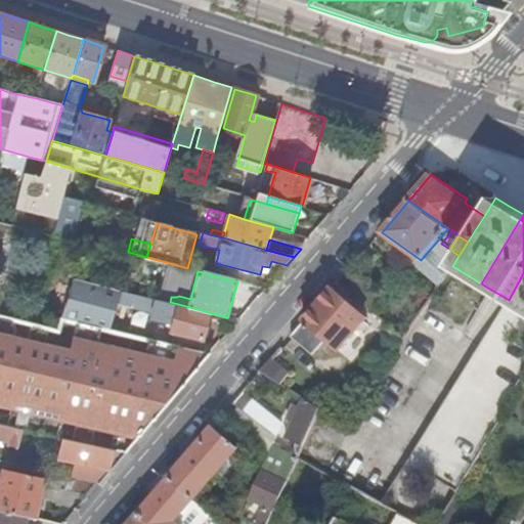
[(409,462),(460,492),(505,418),(501,416),(482,403),(523,332),(523,273),(509,300),(451,393),(409,462)]
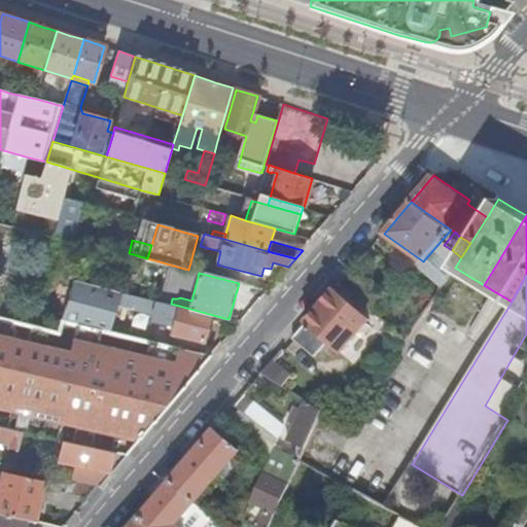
[(64,313),(62,319),(110,330),(117,303),(120,291),(75,280),(64,313)]
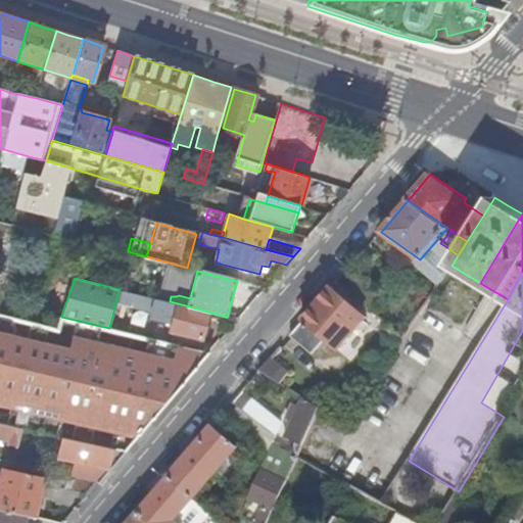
[(368,317),(333,287),(292,335),(314,353),(325,338),(339,350),(368,317)]
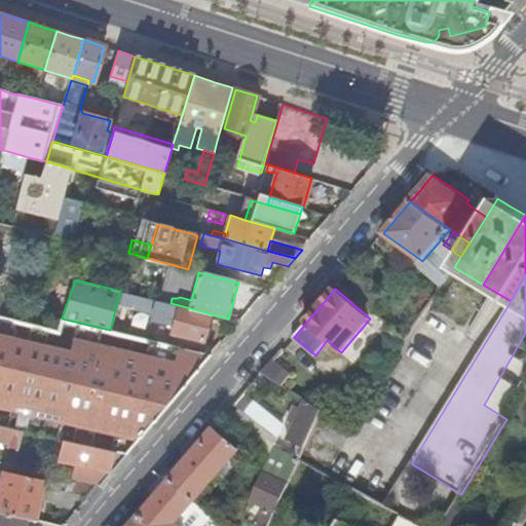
[(126,293),(120,291),(117,302),(154,311),(157,300),(126,293)]
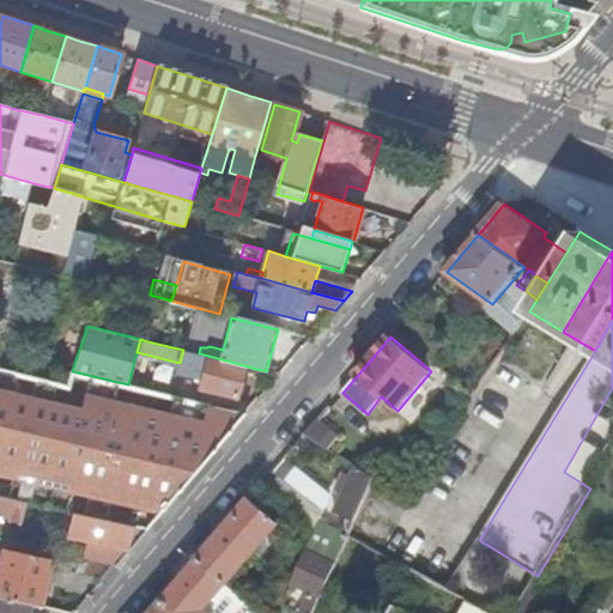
[(62,347),(46,343),(42,356),(59,359),(62,347)]
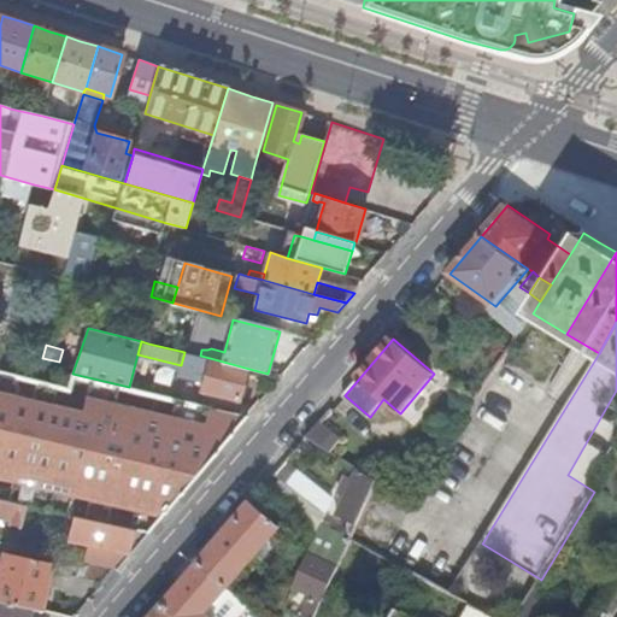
[(194,354),(184,352),(181,365),(178,376),(204,382),(201,392),(236,400),(245,368),(210,358),(200,356),(194,354)]
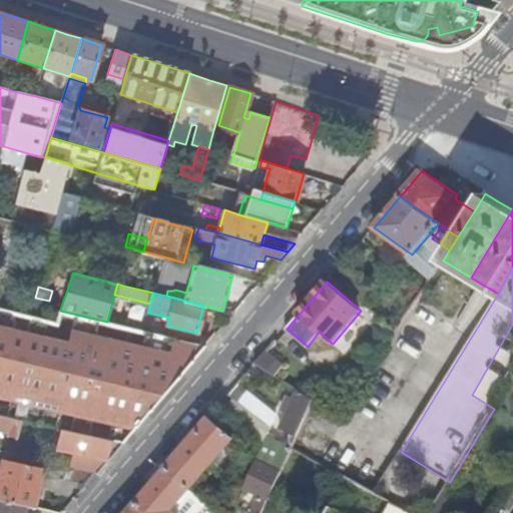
[(53,427),(123,443),(179,379),(207,346),(107,322),(60,311),(56,323),(0,308),(0,415),(18,419),(53,427)]
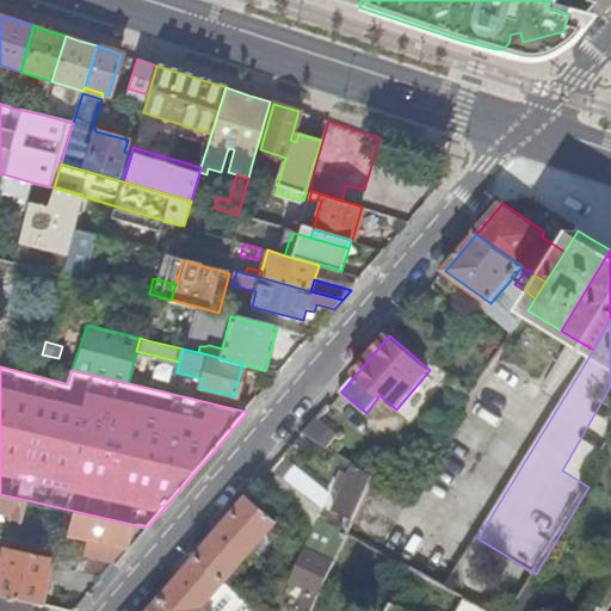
[(610,387),(562,470),(585,485),(610,439),(610,387)]
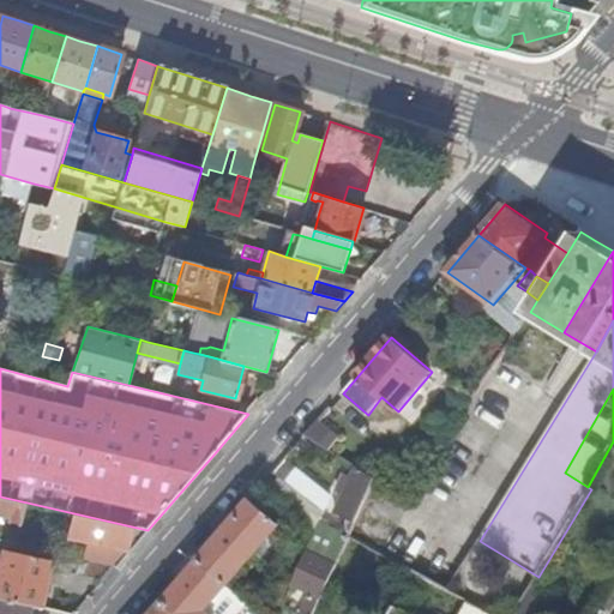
[(339,438),(319,421),(307,435),(331,450),(339,438)]
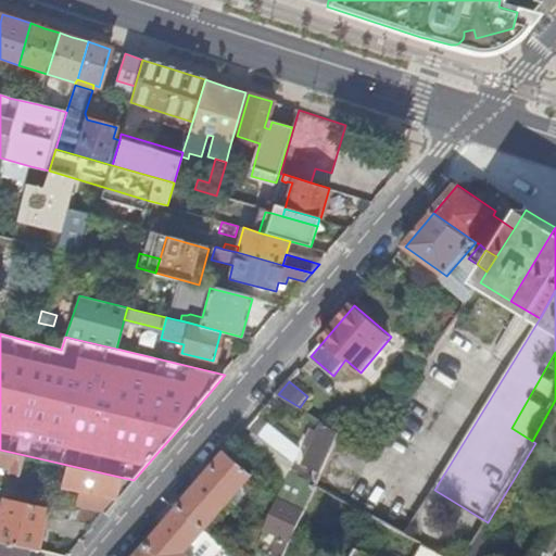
[(301,449),(261,415),(250,427),(254,431),(293,463),(301,449)]
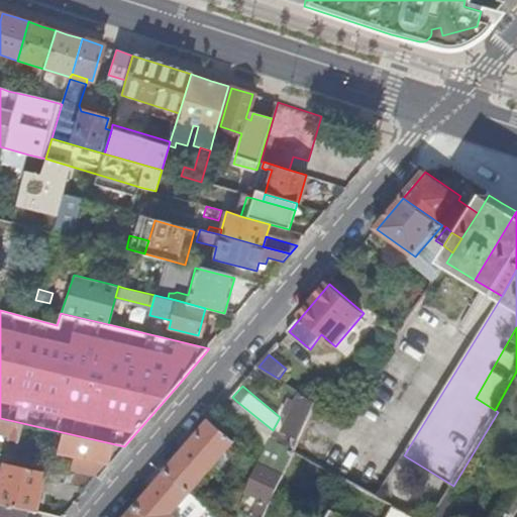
[(282,431),(300,440),(316,403),(306,395),(301,392),(282,431)]
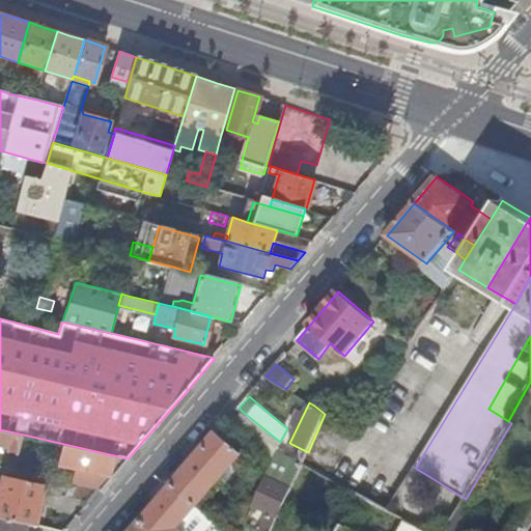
[(232,425),(274,458),(280,442),(243,412),(232,425)]
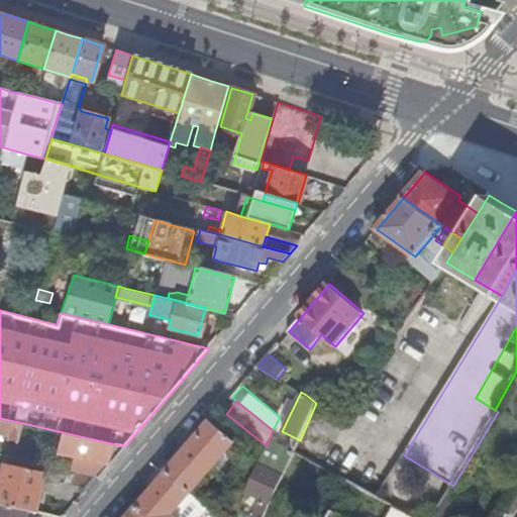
[(10,428),(16,430),(18,422),(0,418),(0,432),(9,435),(10,428)]
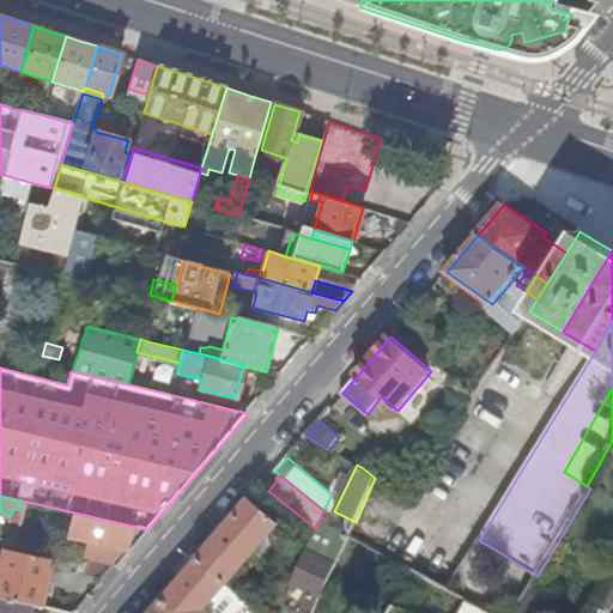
[(254,552),(263,541),(279,522),(252,498),(229,525),(199,559),(228,584),(254,552)]
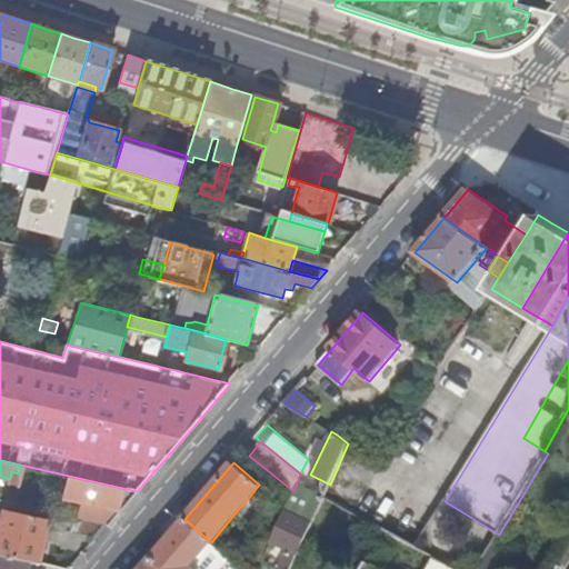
[(83,501),(79,518),(108,525),(122,509),(137,491),(59,473),(55,491),(70,495),(70,498),(83,501)]
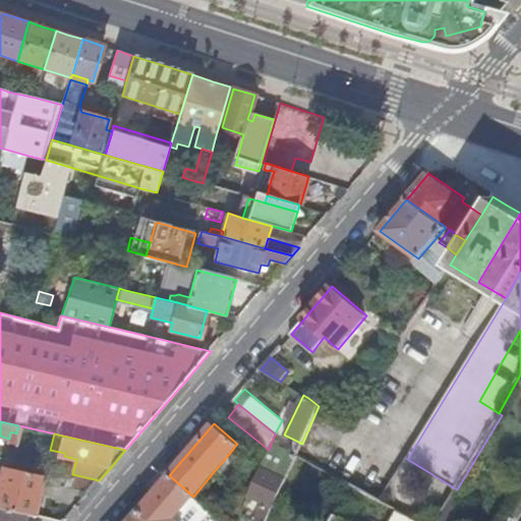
[(224,460),(216,469),(222,474),(230,465),(224,460)]
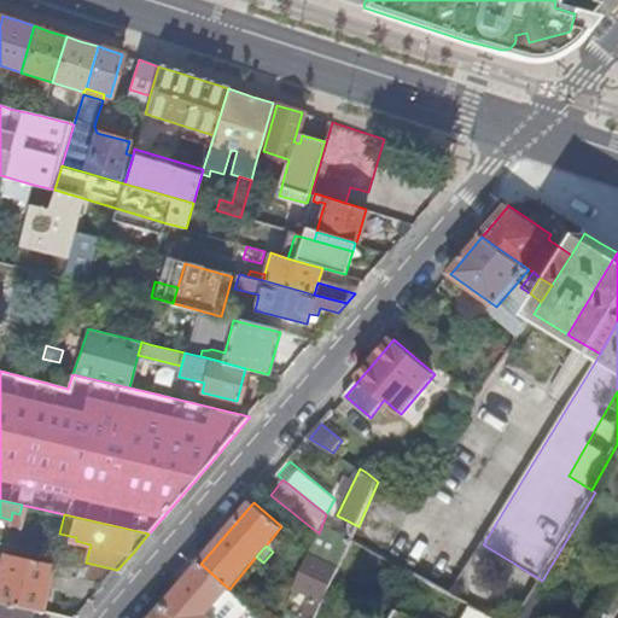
[(0,554),(0,600),(34,608),(38,610),(38,608),(41,596),(47,565),(0,554)]
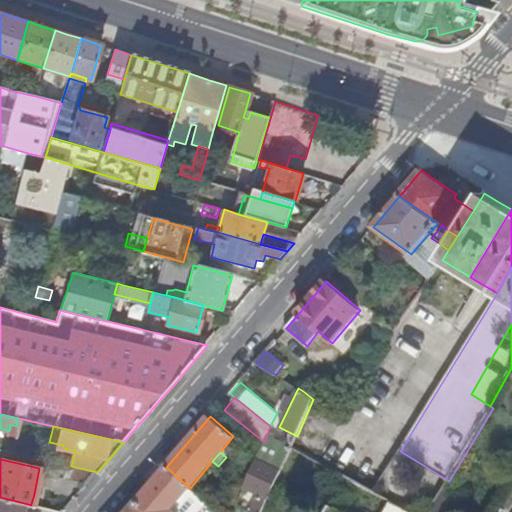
[(258,494),(251,511),(252,511),(262,511),(282,470),(257,459),(244,488),(258,494)]
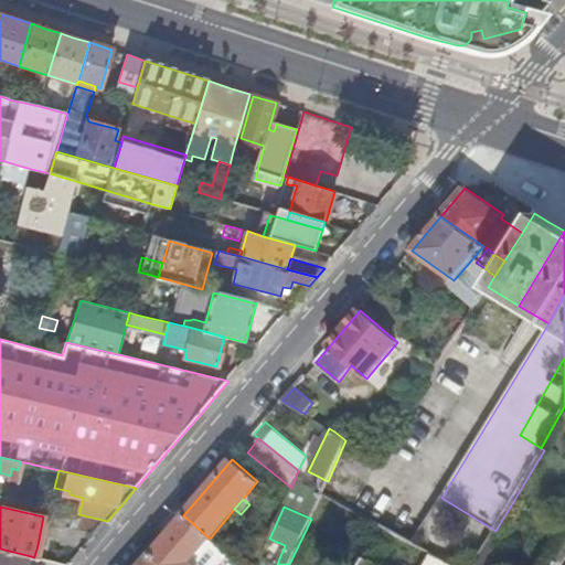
[(52,523),(96,534),(107,521),(78,514),(55,509),(52,523)]
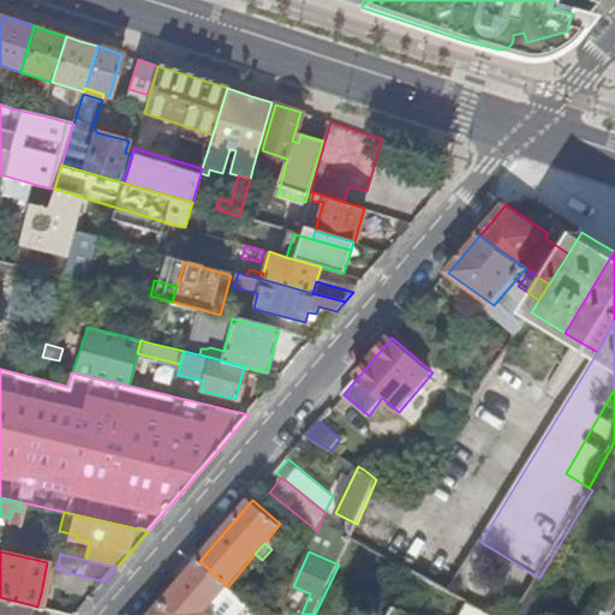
[(239,614),(249,603),(228,586),(199,561),(185,578),(165,602),(178,614),(239,614)]
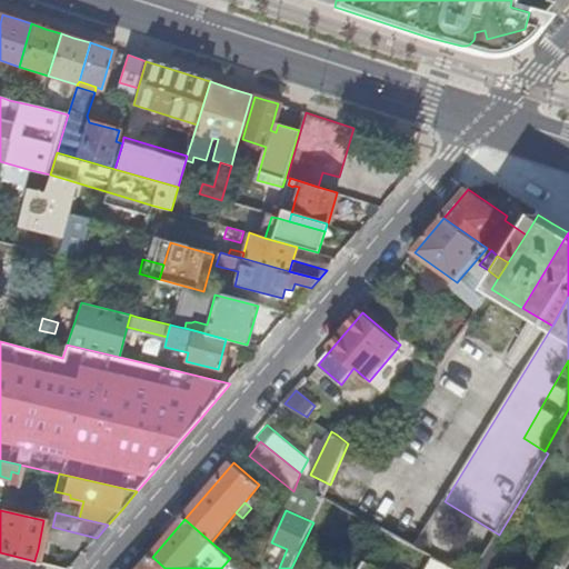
[(38,549),(35,560),(42,561),(45,550),(38,549)]
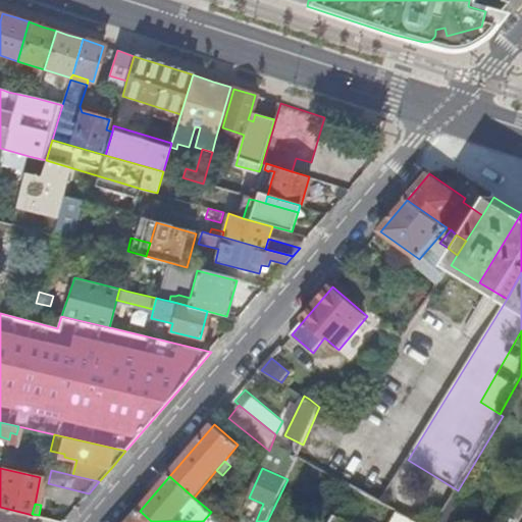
[(27,521),(29,514),(0,507),(0,521),(27,521)]
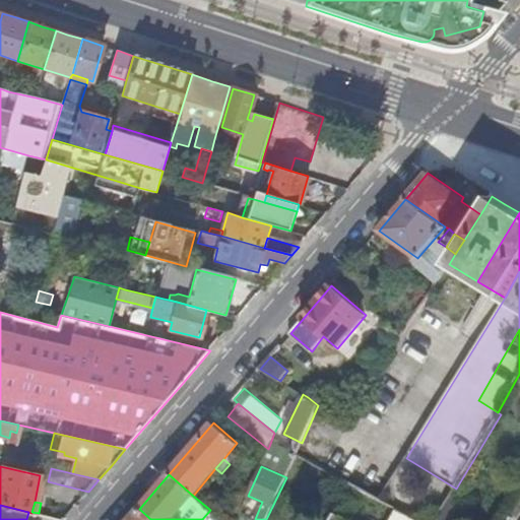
[(419,519),(398,508),(391,519),(419,519)]
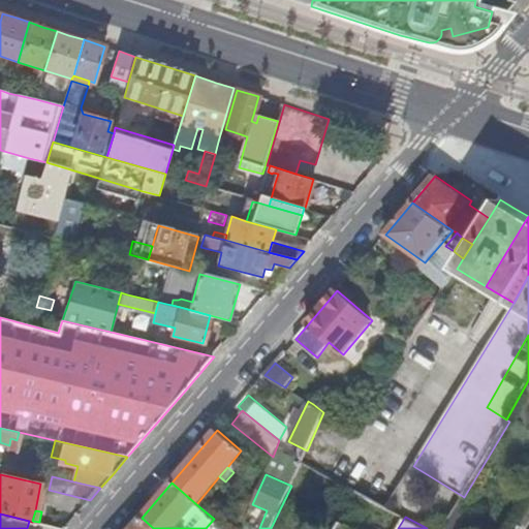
[(153,528),(142,518),(131,528),(153,528)]
